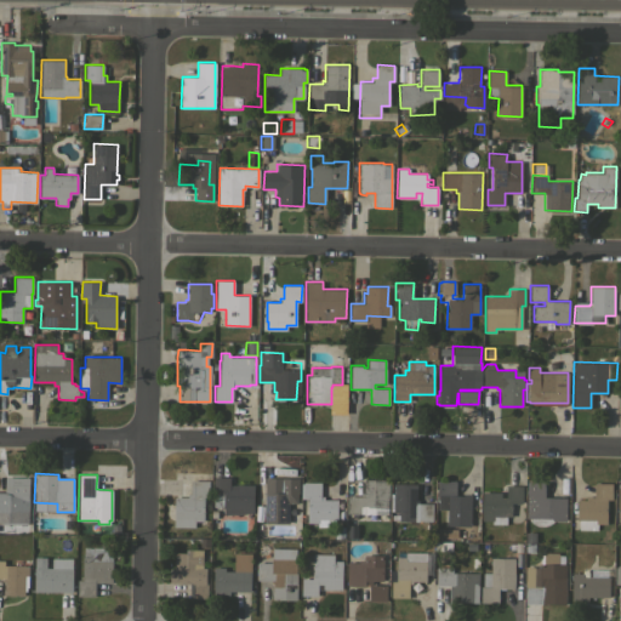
[(28,523),(27,523),(27,525),(0,524),(0,491),(5,493),(5,477),(29,478),(28,523)]
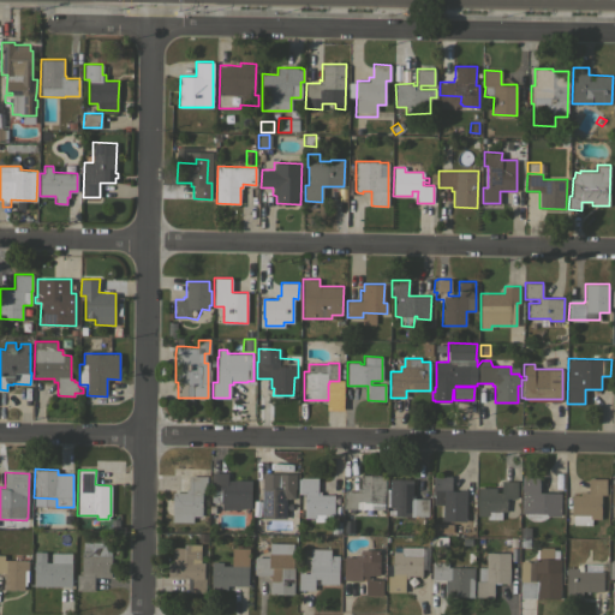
[(251,479),(250,508),(239,508),(239,509),(221,508),(221,502),(210,502),(212,472),(227,472),(227,481),(234,481),(234,479),(251,479)]
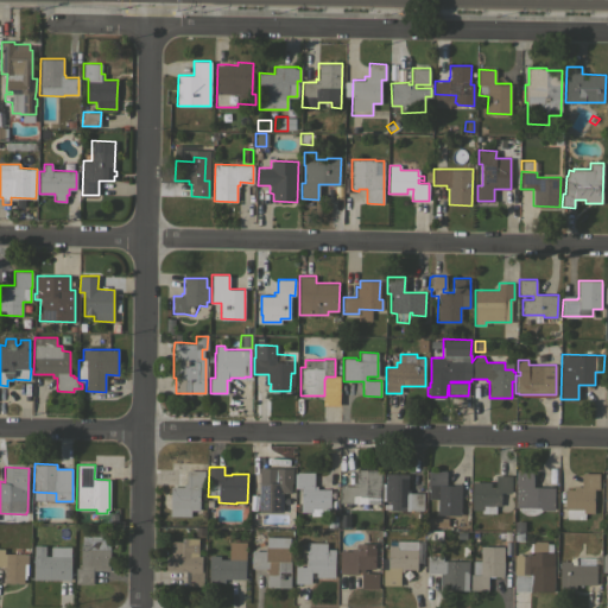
[(285,512),(285,524),(258,524),(258,512),(259,512),(259,482),(268,482),(268,481),(274,481),(274,468),(292,468),(292,483),(291,482),(291,493),(290,493),(290,498),(292,498),(292,510),(283,510),(283,512),(285,512)]
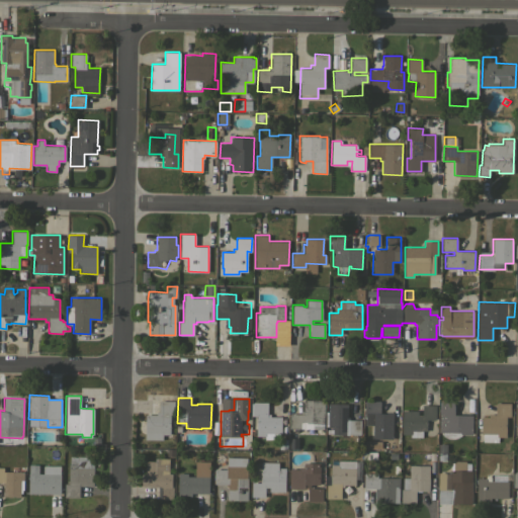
[(289,428),(289,414),(300,414),(300,411),(304,411),(304,400),(321,400),(321,401),(325,401),(324,416),(324,429),(289,428)]
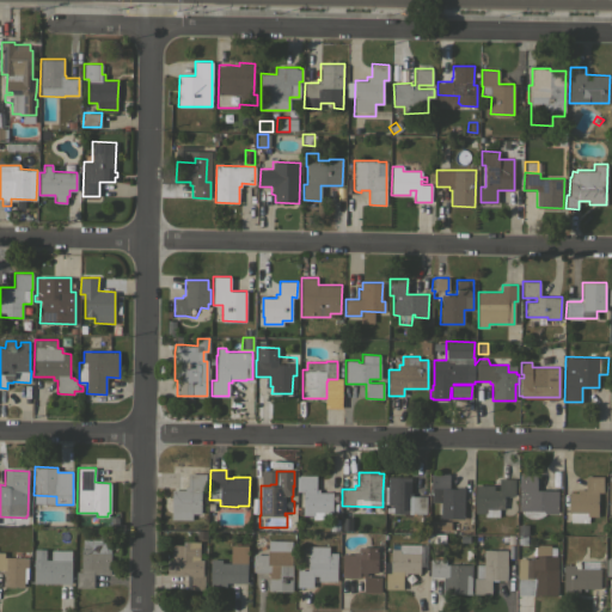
[(171,489),(184,489),(184,487),(188,487),(188,473),(206,473),(206,490),(201,490),(201,514),(193,513),(191,519),(171,519),(171,489)]
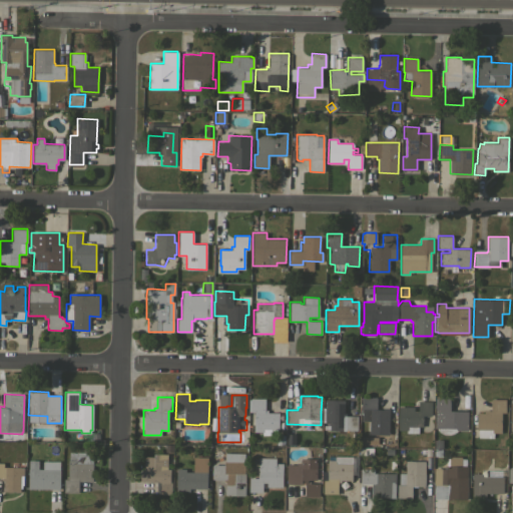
[(389,431),(389,435),(369,435),(369,421),(363,421),(363,410),(362,410),(362,397),(377,397),(377,409),(383,409),(383,408),(390,408),(389,431)]
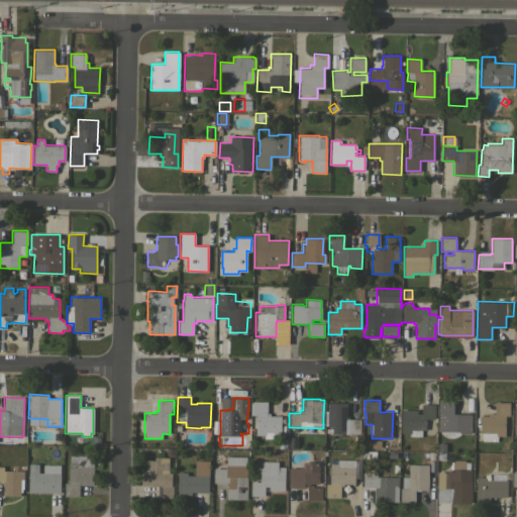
[(281,416),(281,432),(265,432),(265,435),(255,435),(256,415),(250,415),(250,401),(267,401),(267,413),(270,413),(270,416),(281,416)]
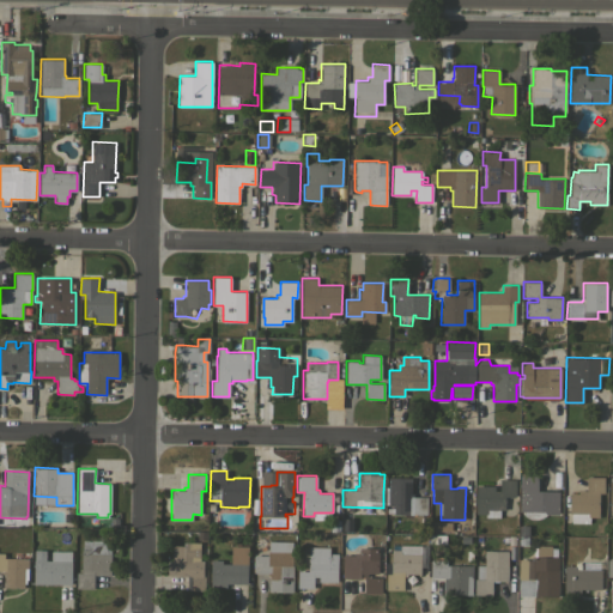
[(545,516),(539,519),(536,520),(533,520),(529,519),(527,517),(525,516),(525,511),(520,511),(521,475),(538,475),(538,490),(559,491),(558,515),(546,514),(545,516)]
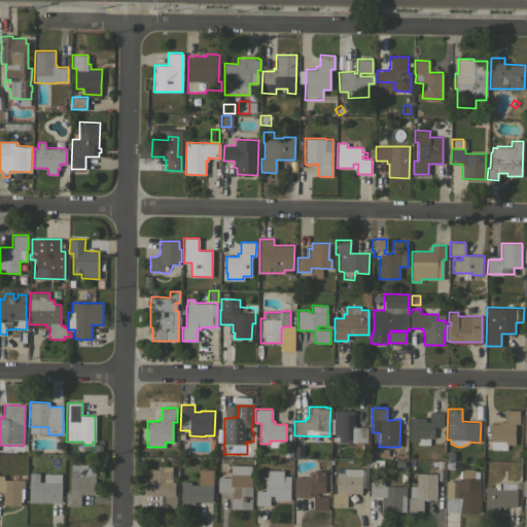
[(354,411),(353,424),(355,424),(355,427),(367,427),(367,442),(339,442),(339,434),(334,434),(334,433),(330,433),(331,419),(334,419),(334,410),(354,411)]
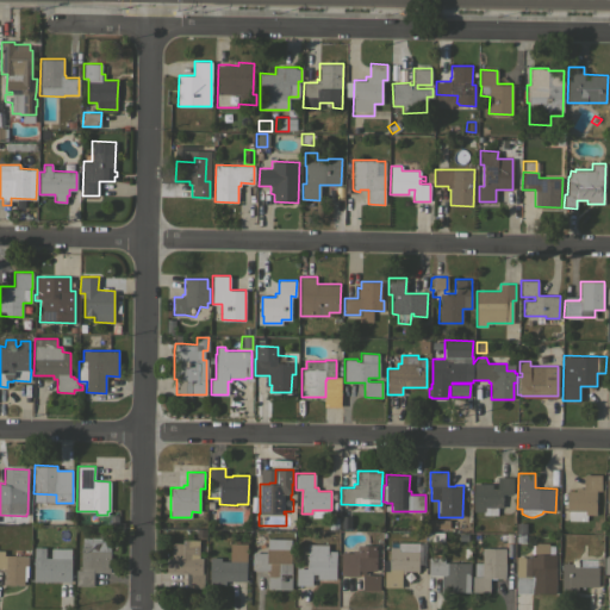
[(596,515),(586,515),(586,521),(568,520),(568,510),(566,510),(567,491),(576,491),(576,487),(584,487),(584,474),(602,474),(601,491),(596,491),(596,515)]
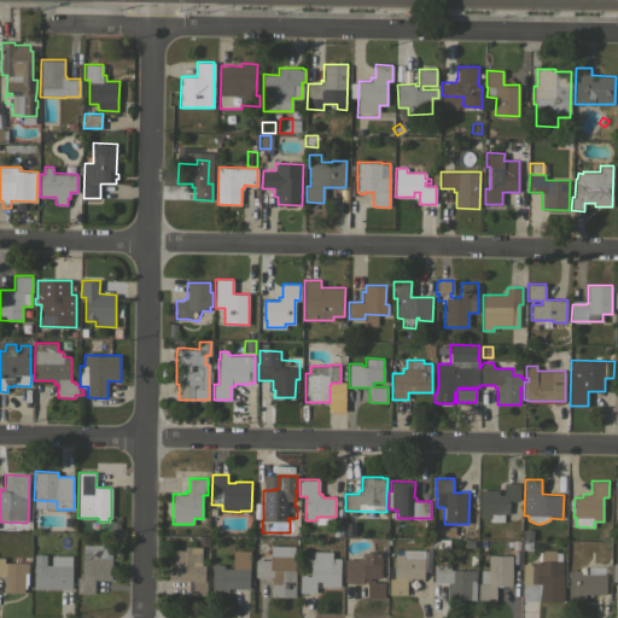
[(499,490),(499,495),(505,495),(505,483),(520,483),(520,501),(509,501),(509,514),(503,514),(503,522),(489,522),(489,518),(479,518),(481,489),(499,490)]
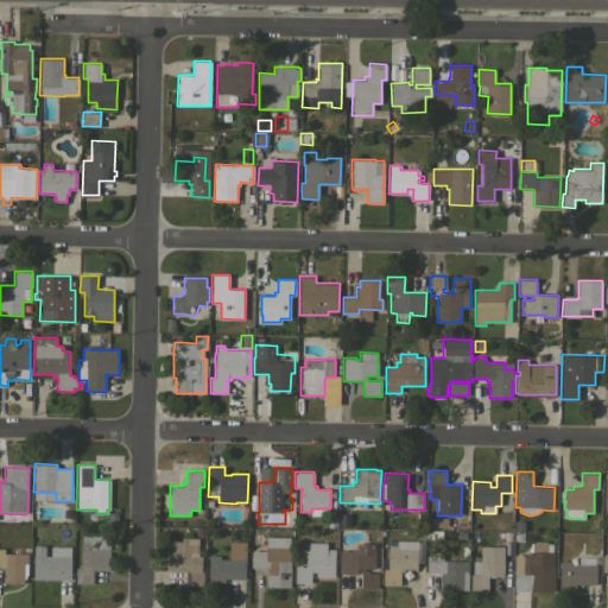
[(339,527),(339,514),(348,514),(348,527),(339,527)]
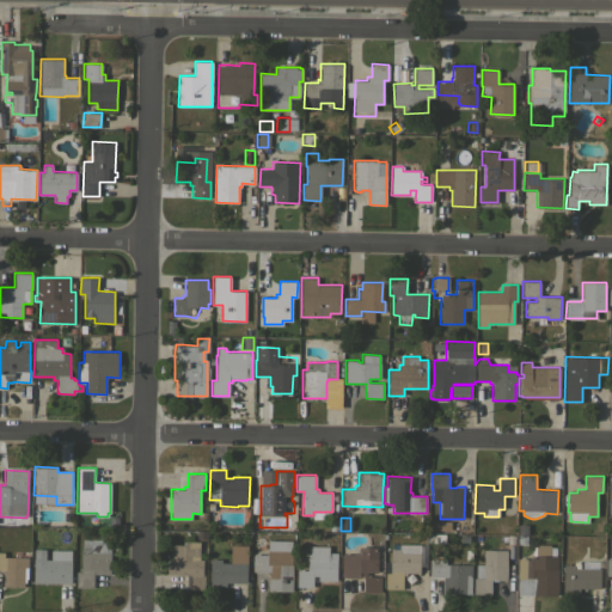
[(329,531),(329,519),(338,519),(338,532),(329,531)]
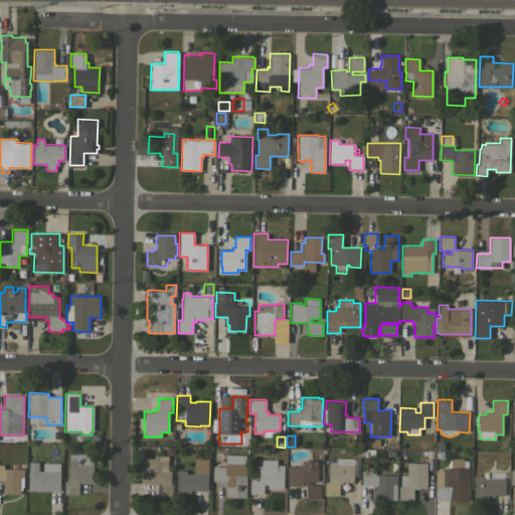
[(366,449),(367,439),(378,440),(378,449),(366,449)]
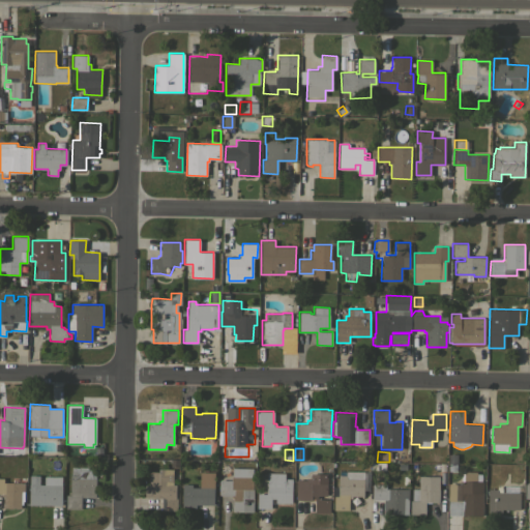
[(447,463),(447,454),(458,454),(457,463),(447,463)]
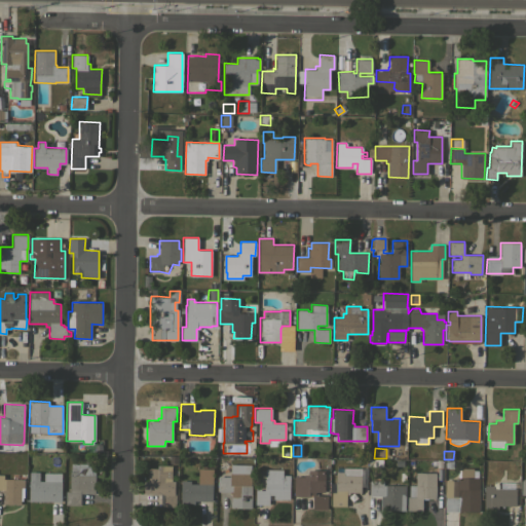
[(368,466),(368,459),(381,460),(381,467),(368,466)]
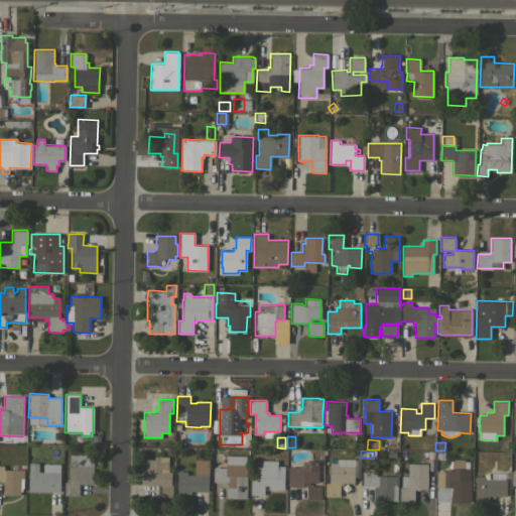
[(436,460),(436,452),(444,452),(444,460),(436,460)]
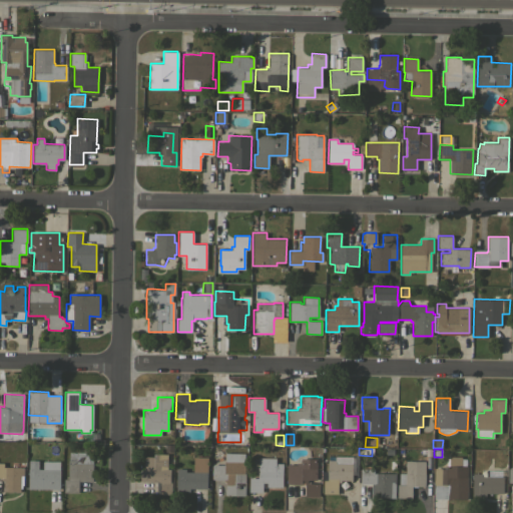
[(69,452),(92,453),(92,463),(93,463),(92,482),(78,481),(78,493),(63,492),(64,479),(67,479),(69,452)]
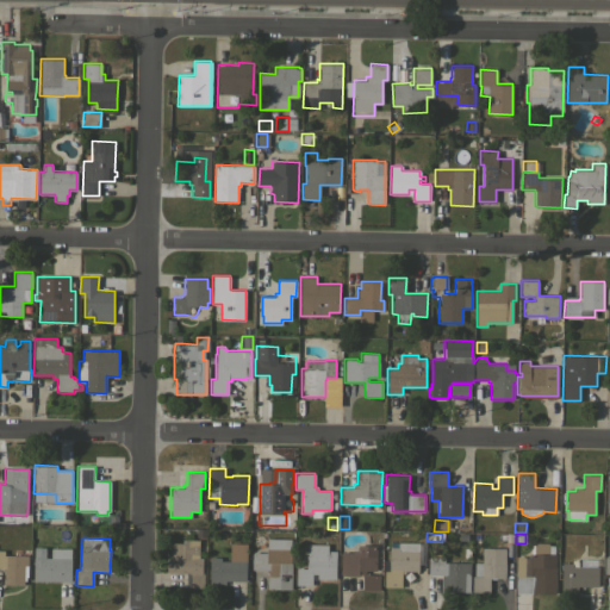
[(267,539),(290,539),(290,549),(291,549),(291,562),(292,562),(291,589),(267,589),(268,573),(266,573),(266,571),(255,571),(255,570),(253,570),(253,552),(267,553),(267,548),(267,539)]
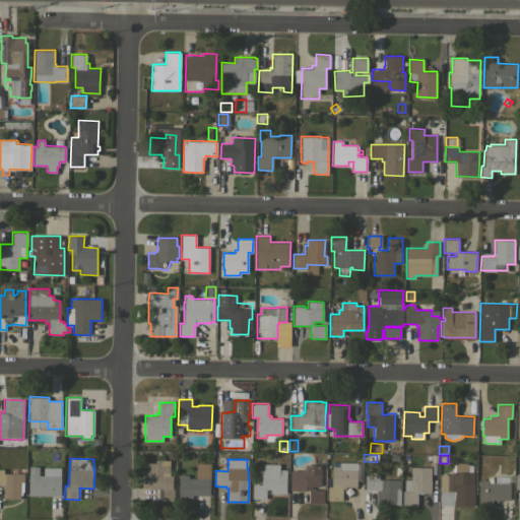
[(146,462),(167,463),(166,469),(173,469),(172,488),(174,488),(174,501),(158,501),(158,489),(145,489),(146,462)]
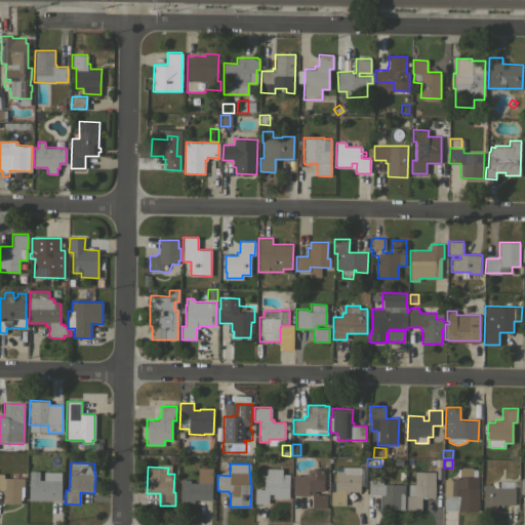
[(365,468),(365,486),(360,486),(360,491),(349,491),(349,493),(346,493),(346,506),(331,505),(331,491),(335,491),(335,471),(336,467),(365,468)]
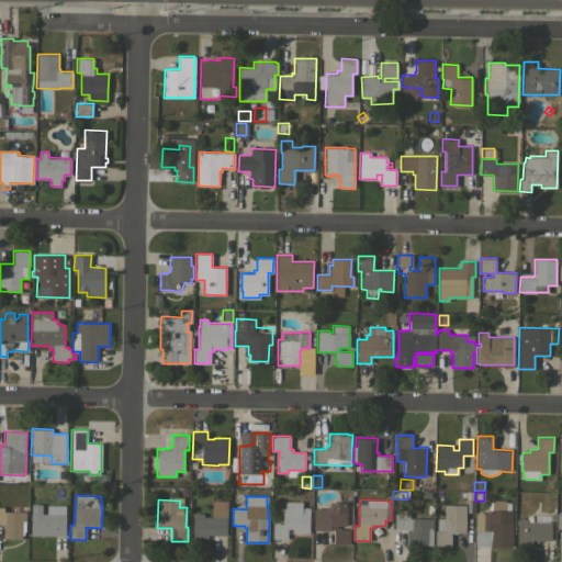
[(512,547),(490,546),(491,531),(475,531),(476,513),(489,513),(489,510),(492,510),(492,499),(505,499),(505,510),(513,510),(512,547)]
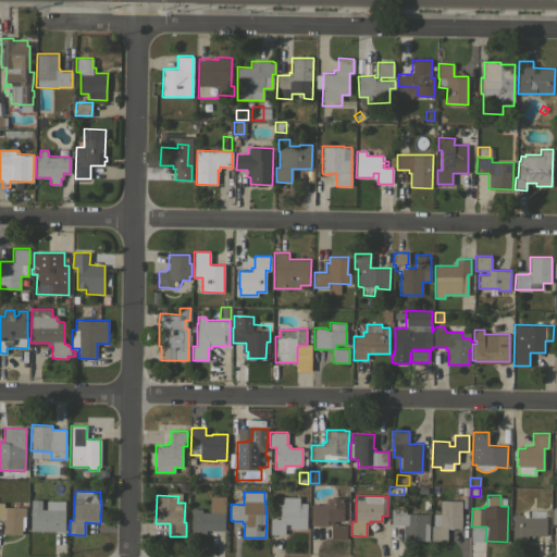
[(307,529),(289,528),(289,524),(285,524),(284,534),(270,534),(270,519),(280,519),(280,507),(281,507),(281,496),(299,497),(299,503),(307,503),(307,529)]
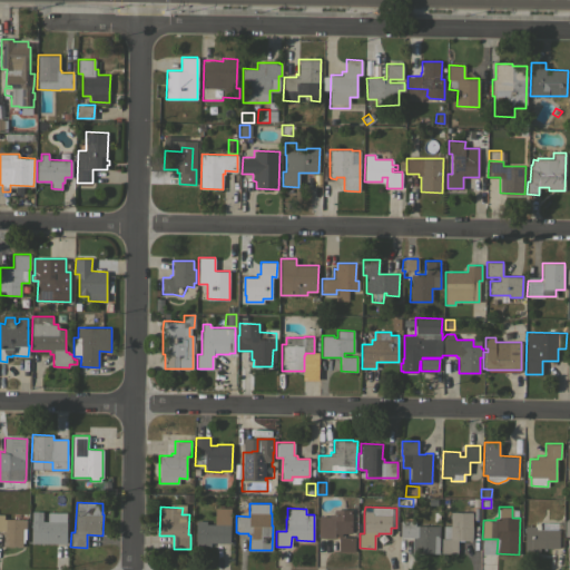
[(318,516),(330,516),(330,514),(334,514),(334,509),(352,509),(352,533),(342,533),(342,537),(354,537),(354,552),(338,552),(338,538),(318,538),(318,516)]
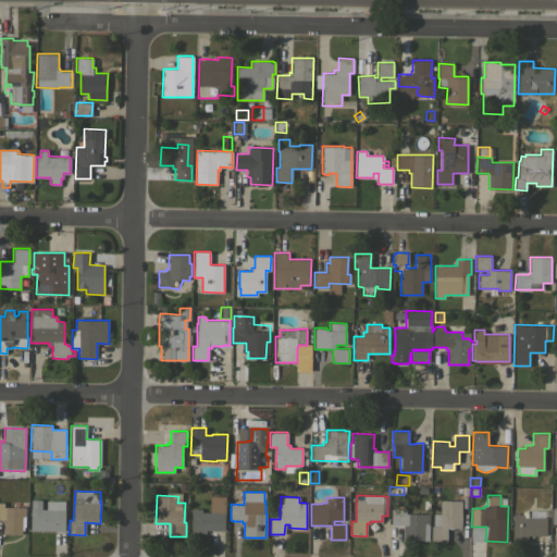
[(31,531),(31,499),(41,499),(41,509),(46,509),(46,500),(64,502),(64,510),(65,510),(64,531),(31,531)]
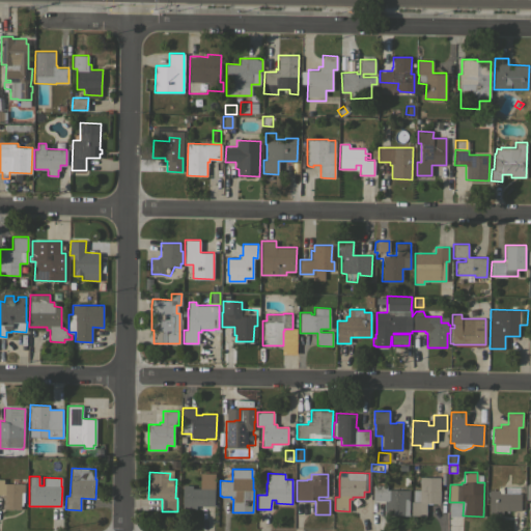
[(440,477),(440,503),(426,503),(426,515),(411,515),(411,501),(413,501),(413,490),(419,490),(419,477),(440,477)]
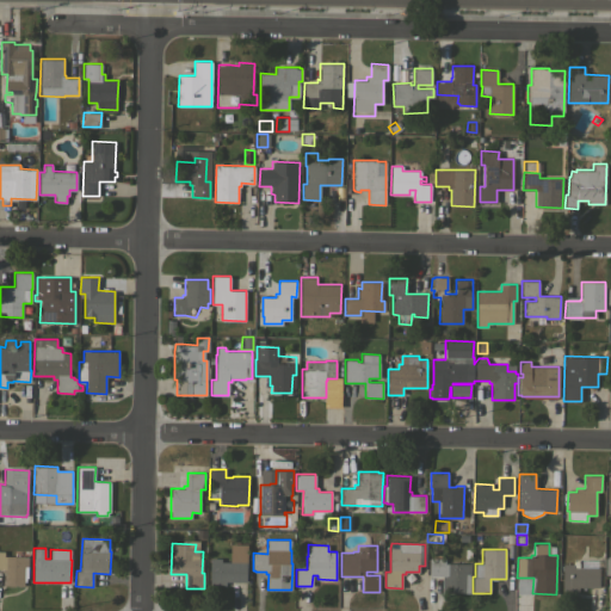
[(29,556),(28,576),(26,576),(26,581),(24,581),(24,585),(4,585),(5,573),(1,573),(1,568),(0,568),(0,551),(5,551),(5,556),(29,556)]
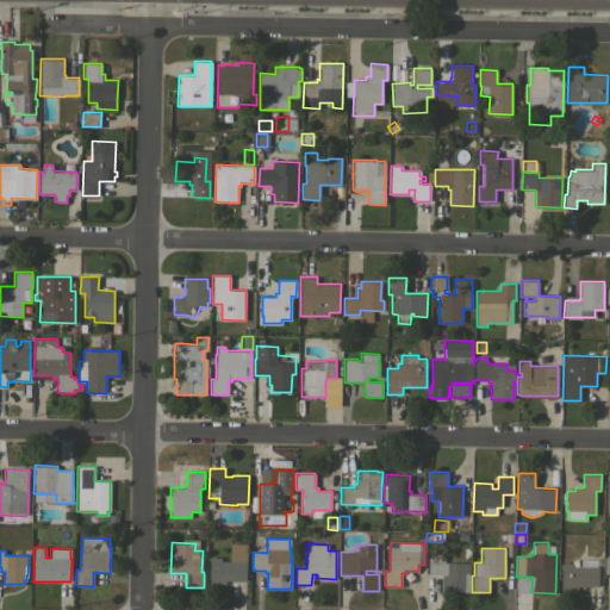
[(247,561),(246,580),(225,580),(225,584),(210,584),(210,556),(221,556),(221,560),(247,561)]
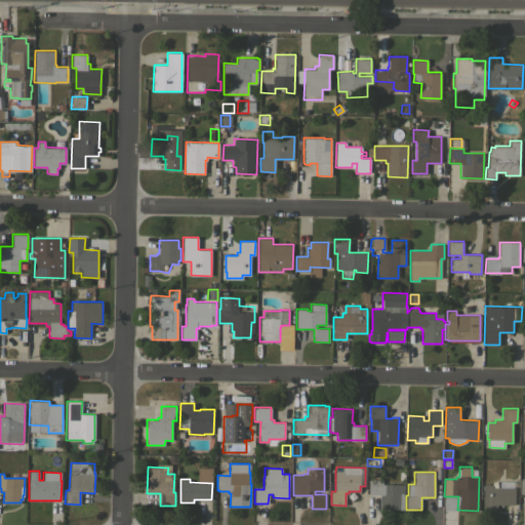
[(402,484),(402,491),(404,491),(404,510),(382,509),(382,497),(380,497),(380,494),(368,494),(368,480),(382,480),(382,484),(402,484)]
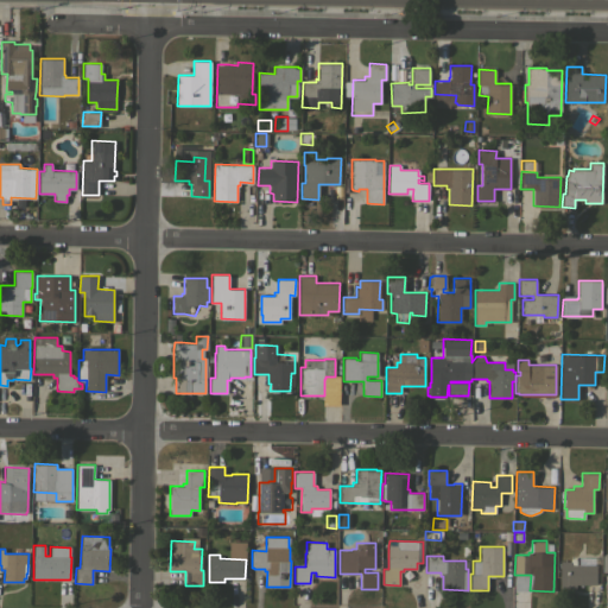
[(596,564),(596,584),(576,584),(576,588),(559,588),(561,561),(570,561),(570,564),(595,564),(596,564)]
